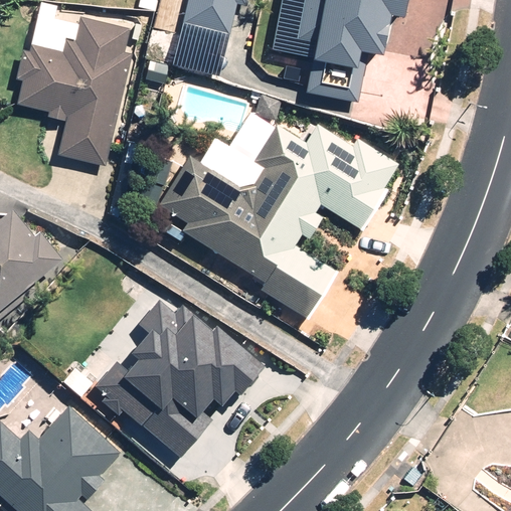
[(186,0),(182,20),(231,31),(237,4),(246,6),(247,0),(186,0)]
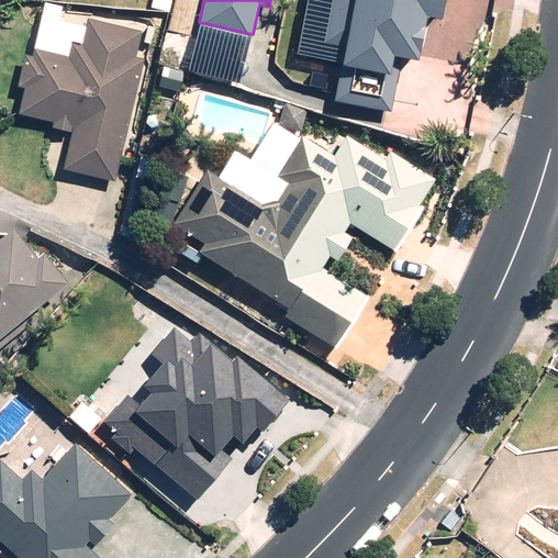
[(332,0),(325,40),(342,43),(332,98),(392,109),(401,63),(414,65),(422,23),(435,25),(439,0),(332,0)]
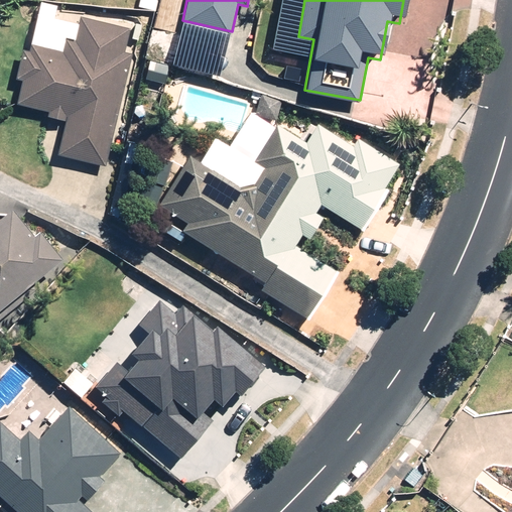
[(108,165),(131,52),(127,51),(132,28),(82,18),(77,41),(69,39),(67,49),(32,43),(31,51),(22,49),(17,77),(24,78),(18,104),(48,110),(46,117),(68,121),(60,155),(108,165)]
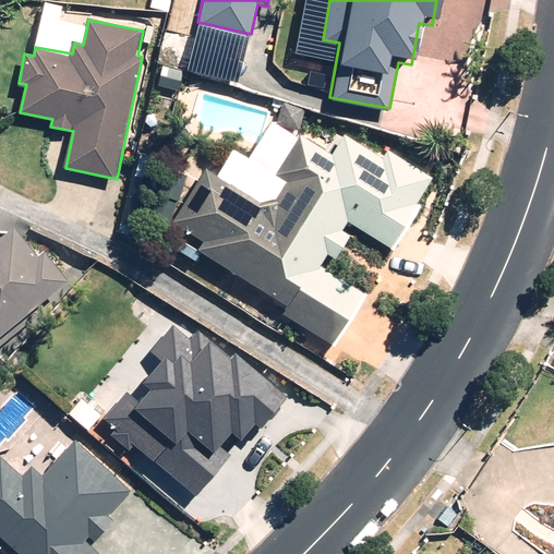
[(203,168),(170,221),(202,240),(195,252),(286,305),(281,313),(330,342),(359,294),(317,268),(326,253),(337,260),(351,237),(342,231),(353,213),(341,206),(361,173),(296,134),(275,170),(287,178),(269,208),(203,168)]
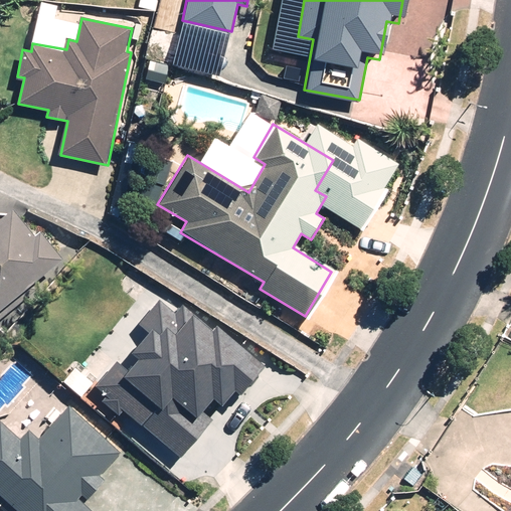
[(0,312),(60,260),(37,233),(30,239),(5,209),(0,212),(0,312)]
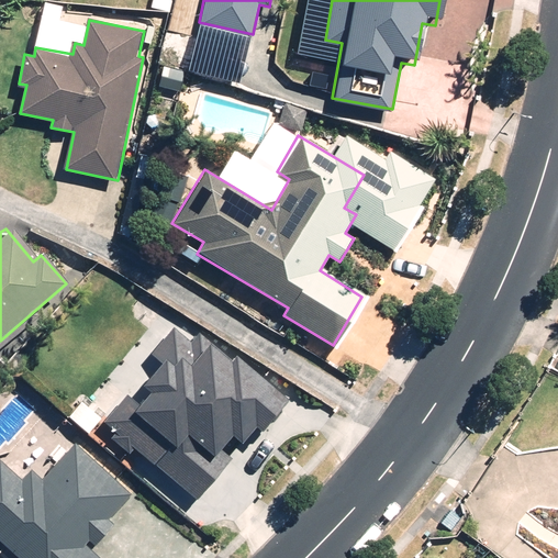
[(126,393),(103,420),(197,500),(227,465),(214,454),(229,438),(238,447),(250,432),(257,436),(288,400),(236,355),(227,364),(190,331),(186,335),(175,326),(154,349),(163,357),(140,384),(148,393),(138,404),(126,393)]
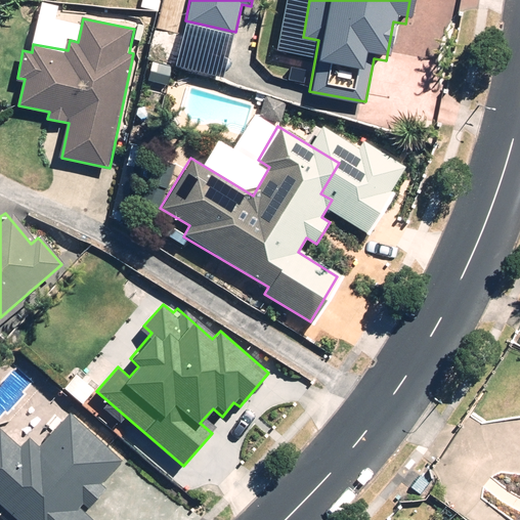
[(0,426),(0,505),(16,519),(94,519),(81,508),(84,504),(88,508),(106,487),(102,483),(123,461),(70,414),(41,444),(31,436),(23,446),(0,426)]
